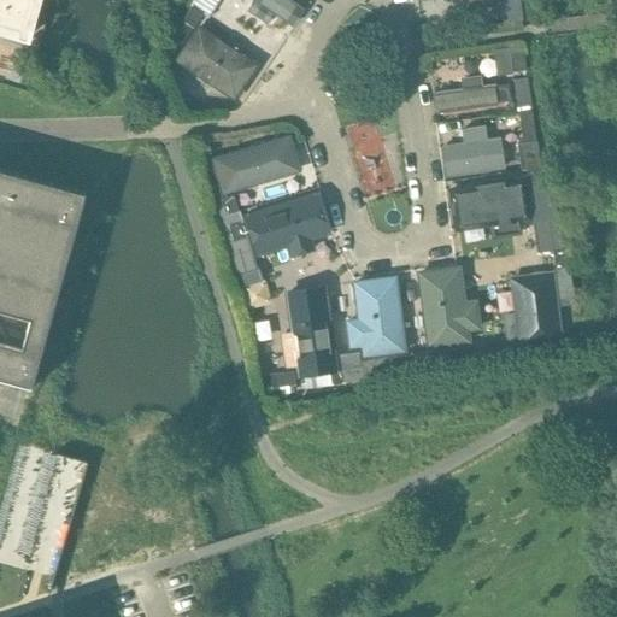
[(0,0),(0,30),(27,39),(36,0),(0,0)]
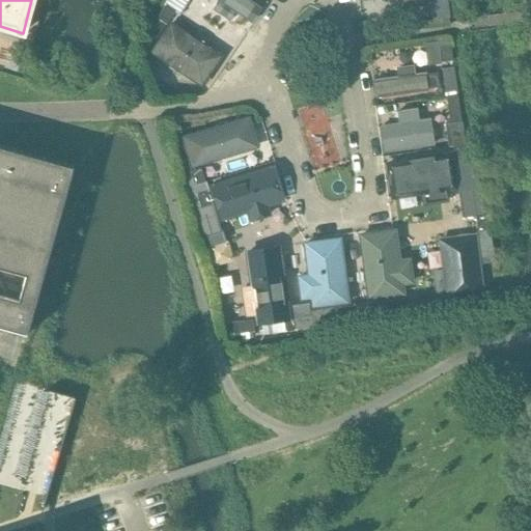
[(168,0),(165,5),(165,6),(174,11),(173,12),(178,16),(189,0),(168,0)]
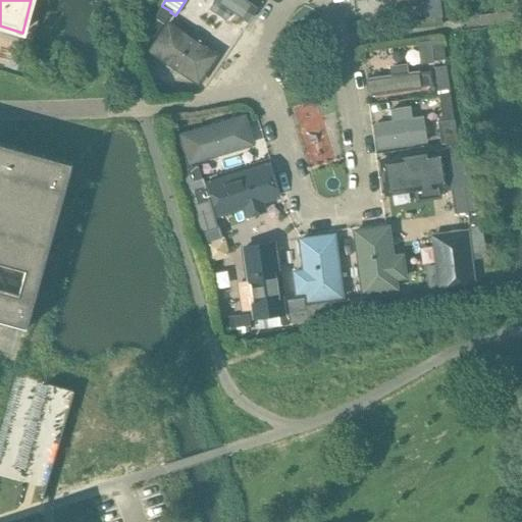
[(256,8),(244,0),(214,0),(248,21),(256,8)]
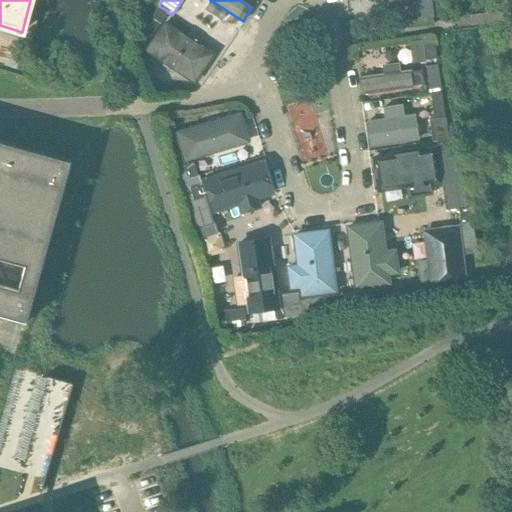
[(160,23),(167,12),(168,11),(159,6),(159,5),(151,17),(160,23)]
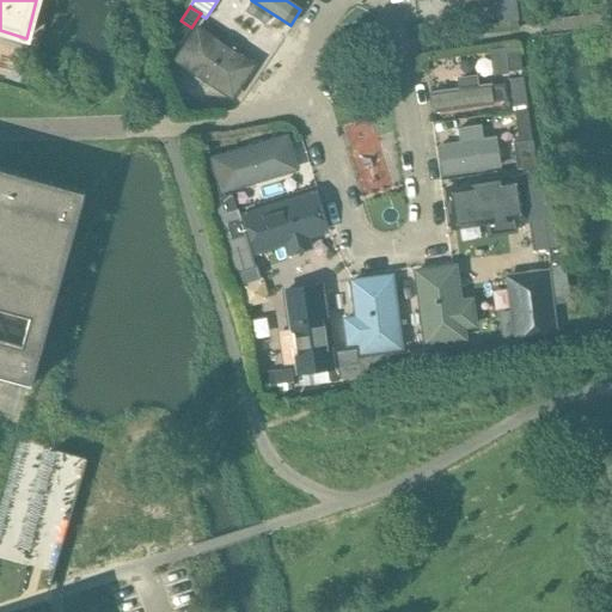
[(176,60),(232,98),(254,65),(197,28),(176,60)]
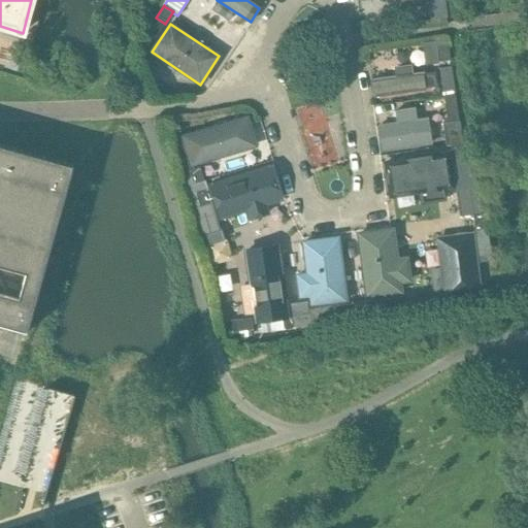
[(450,60),(448,45),(436,47),(438,62),(450,60)]
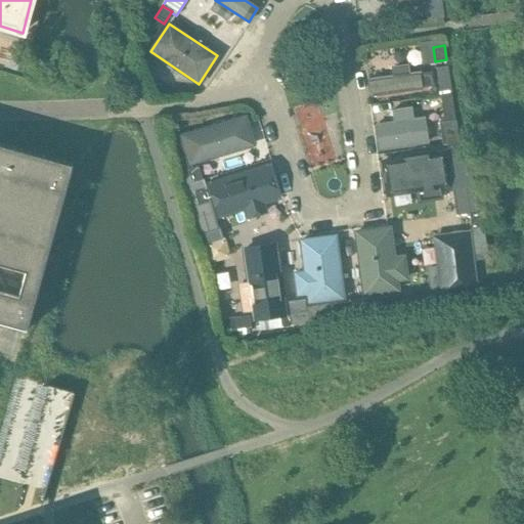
[(421,88),(434,86),(431,71),(408,74),(407,64),(396,67),(397,76),(368,80),(372,95),(421,88)]
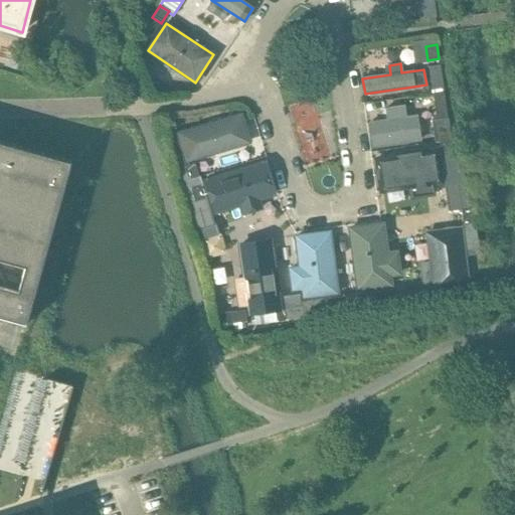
[(439,65),(428,66),(431,79),(432,79),(433,89),(442,88),(440,77),(441,77),(439,65)]
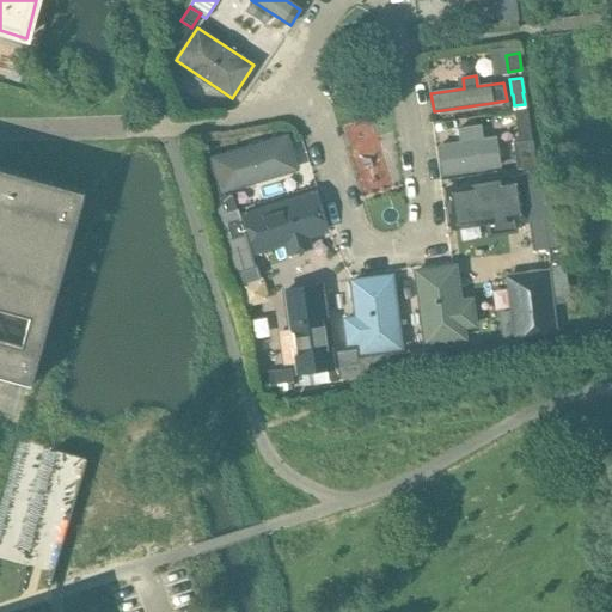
[(518,142),(531,140),(527,110),(520,111),(514,111),(518,142)]
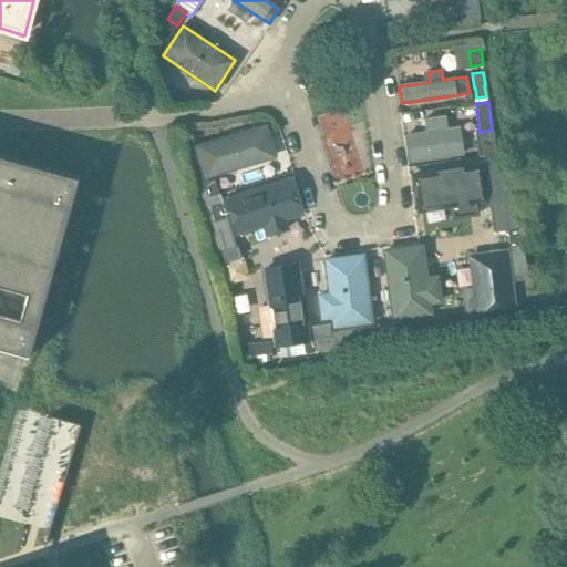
[(446,116),(424,120),(425,132),(408,135),(412,162),(461,154),(457,127),(447,129),(446,116)]
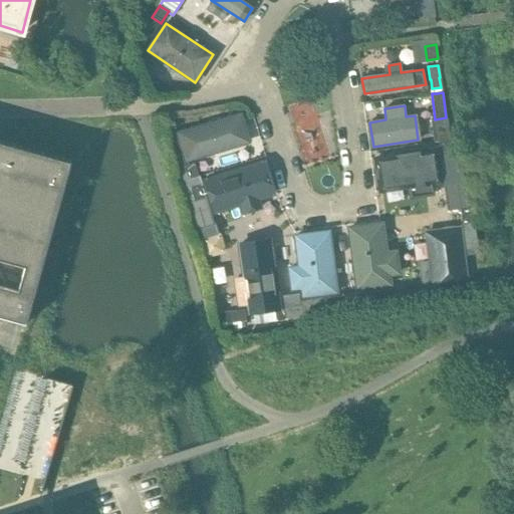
[(248,142),(241,118),(240,114),(178,134),(179,137),(186,161),(248,142)]
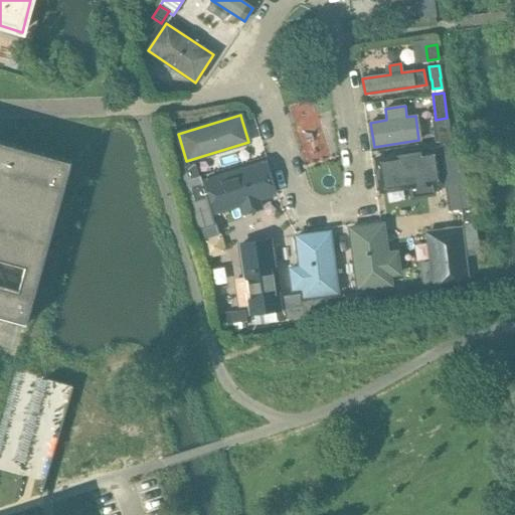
[(447,118),(436,120),(432,120),(435,142),(439,142),(445,141),(451,140),(447,118)]
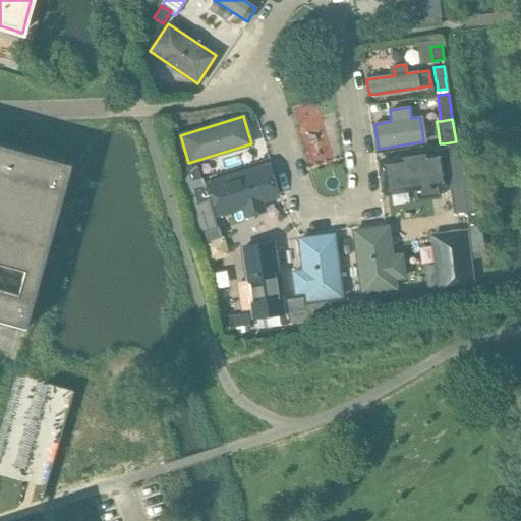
[(0,321),(23,328),(25,329),(72,162),(0,141),(0,321)]
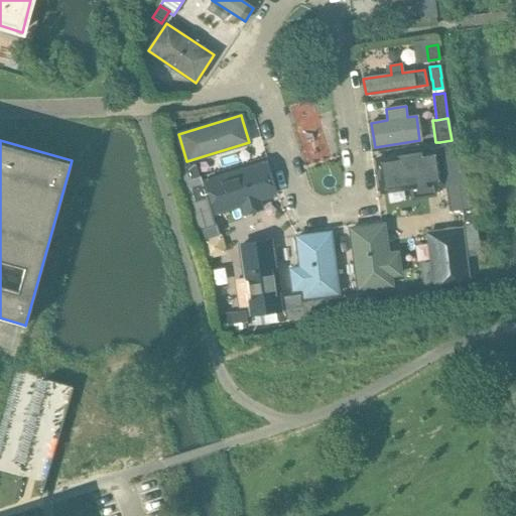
[(452,140),(445,141),(439,142),(440,143),(441,156),(453,154),(452,140)]
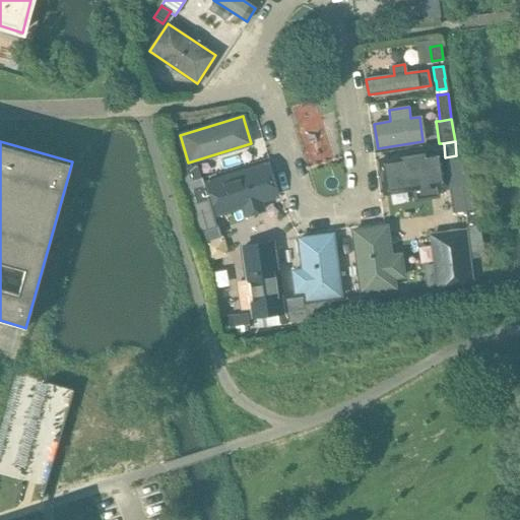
[(440,151),(379,160),(384,193),(417,188),(418,198),(437,196),(436,186),(445,184),(440,151)]
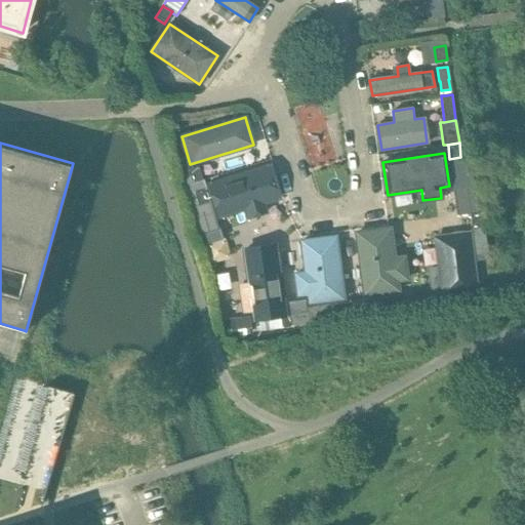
[(460,157),(449,159),(452,178),(463,176),(460,157)]
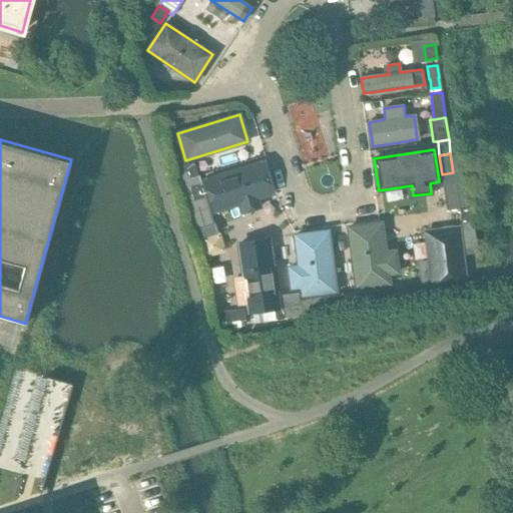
[(194,162),(183,165),(187,179),(198,176),(194,162)]
